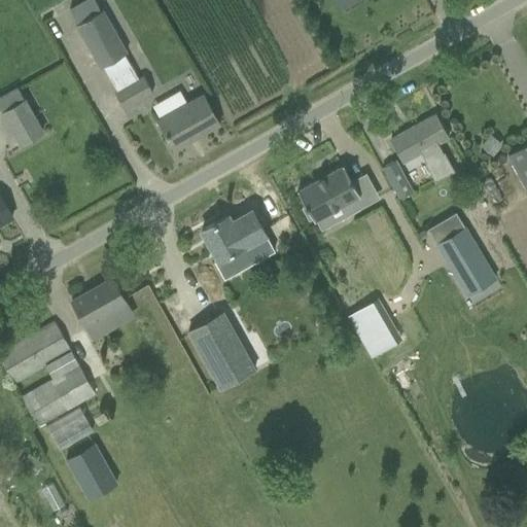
[(115,90),(126,108),(153,92),(144,74),(138,78),(124,54),(128,53),(103,8),(100,10),(94,0),(85,0),(71,9),(78,23),(76,25),(100,67),(102,65),(115,90)]
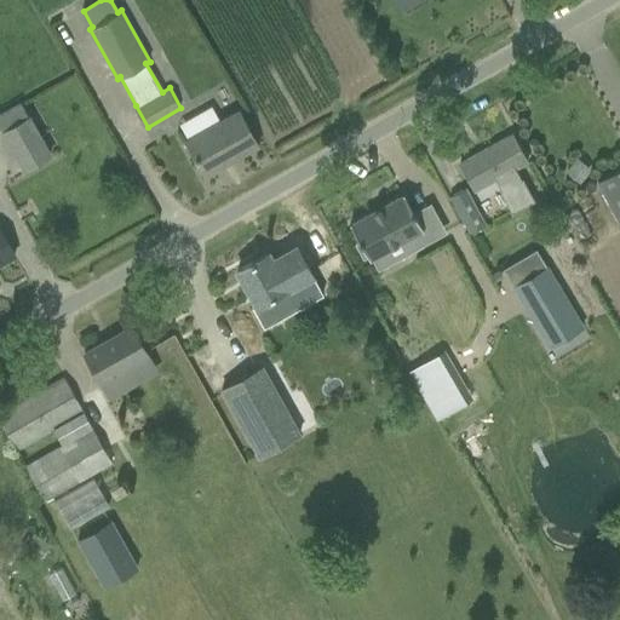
[(205,176),(258,147),(239,114),(197,137),(195,133),(185,139),(205,176)]
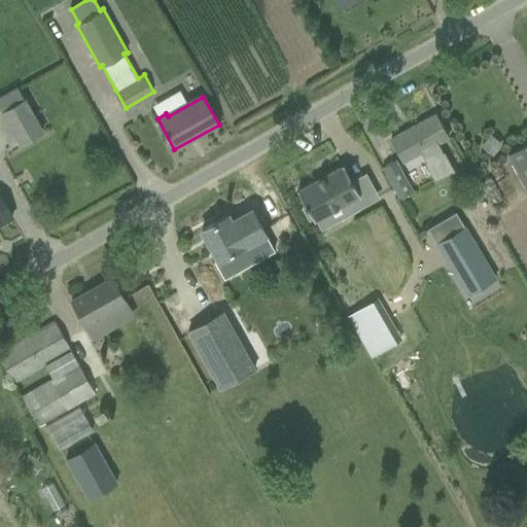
[(44,132),(26,98),(24,98),(2,110),(1,110),(20,144),(44,132)]
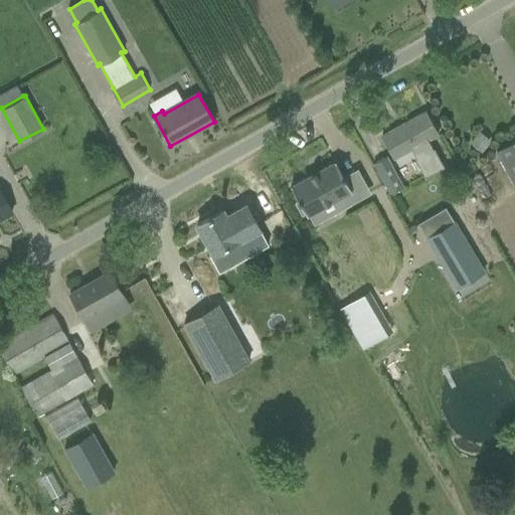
[(438,135),(425,112),(381,136),(394,159),(411,149),(416,159),(415,160),(425,177),(444,166),(434,149),(433,150),(426,140),(438,135)]
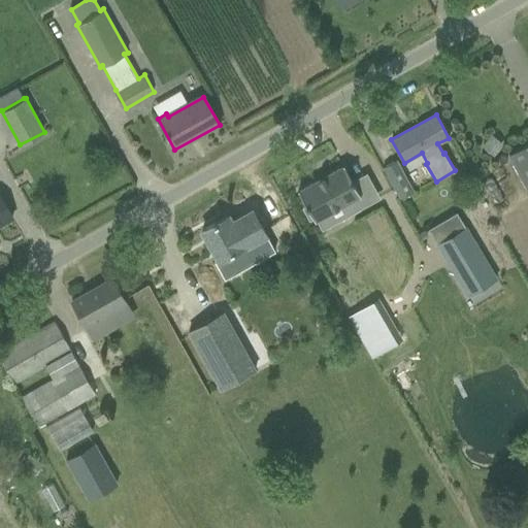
[(491,134),(489,137),(482,146),(494,156),(501,147),(503,143),(491,134)]
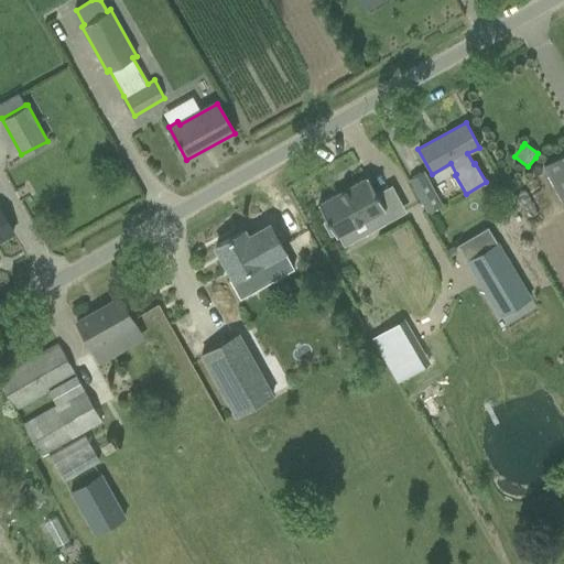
[(563,154),(544,165),(563,197),(563,154)]
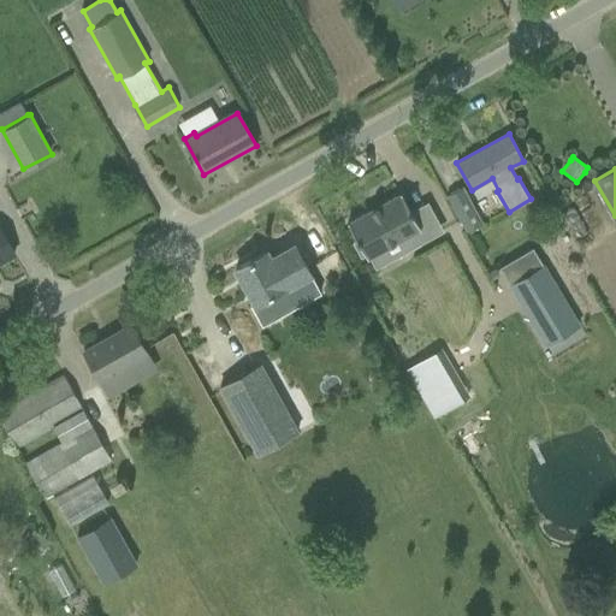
[(467,231),(481,223),(462,187),(448,195),(467,231)]
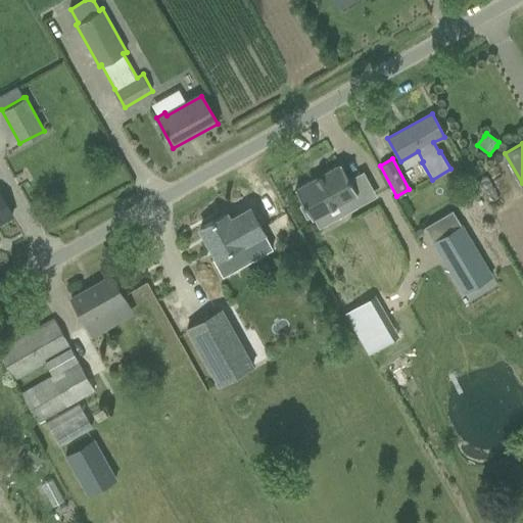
[(311,219),(313,218),(319,229),(344,215),(357,207),(350,196),(357,193),(340,163),(295,189),(302,203),(299,205),(306,218),(310,217),(311,219)]
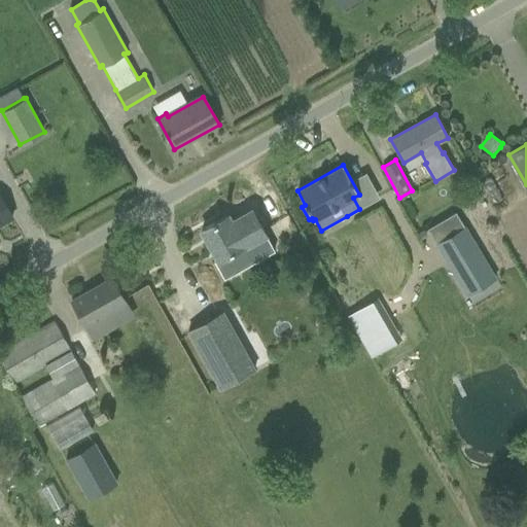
[(0,223),(12,217),(0,196),(0,223)]
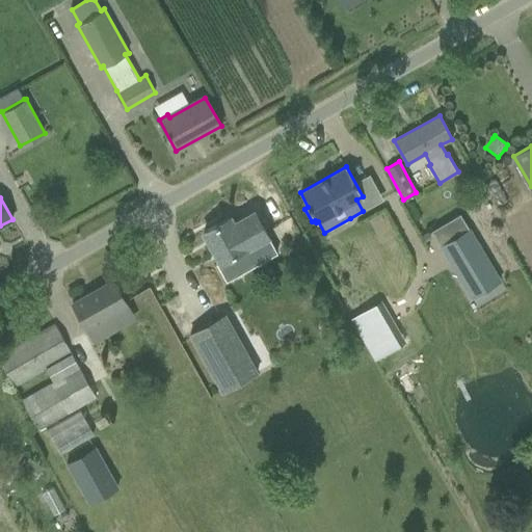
[(229,217),(204,232),(221,263),(248,247),(246,243),(266,232),(259,218),(237,231),(229,217)]
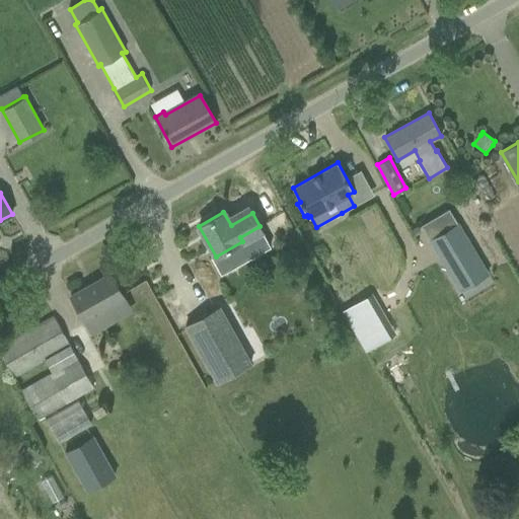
[(462,235),(434,251),(453,285),(466,277),(472,287),(488,279),(462,235)]
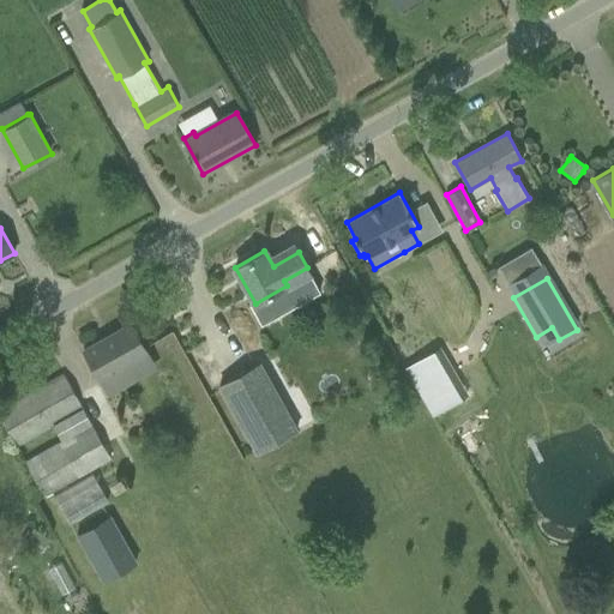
[(146,351),(131,323),(83,350),(98,378),(146,351)]
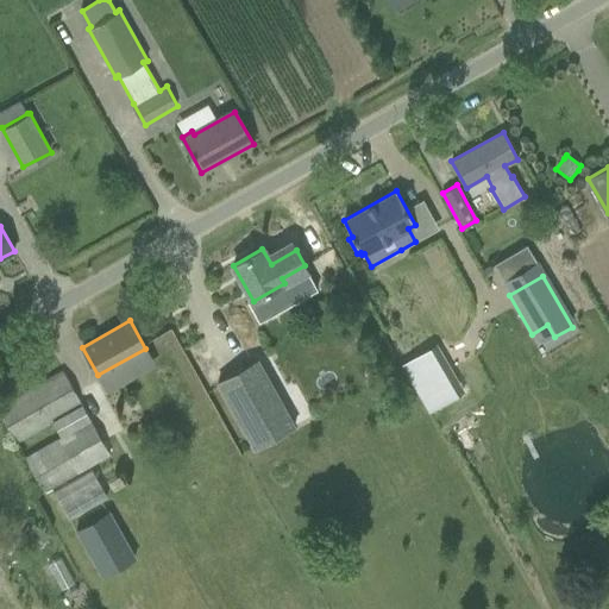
[(217,382),(255,450),(295,427),(257,359),(217,382)]
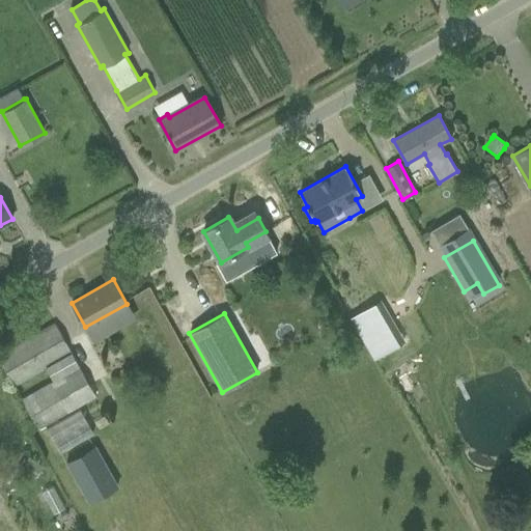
[(96,394),(95,395),(55,324),(0,354),(0,361),(15,386),(46,367),(53,380),(22,398),(38,429),(81,406),(85,413),(102,404),(96,394)]
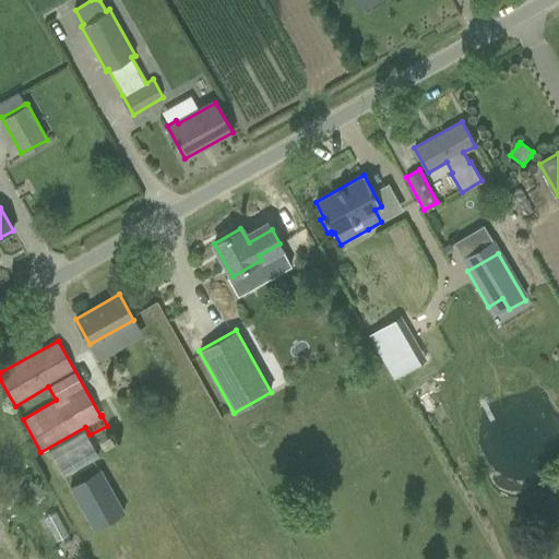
[(361,363),(354,349),(344,355),(351,368),(361,363)]
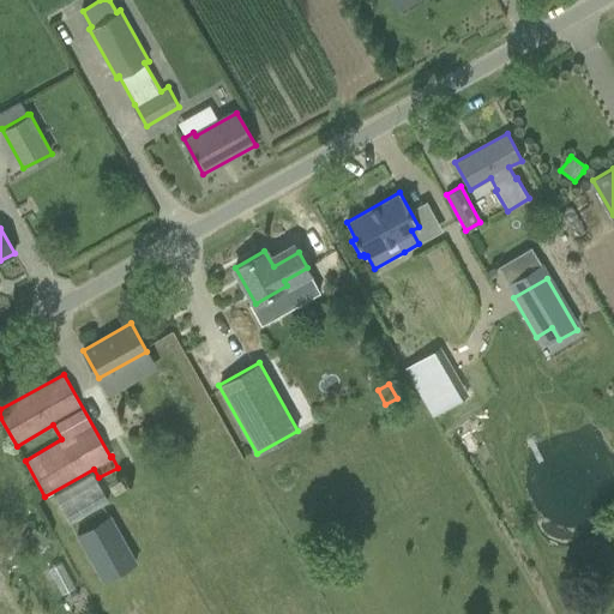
[(432,415),(455,402),(446,387),(423,401),(432,415)]
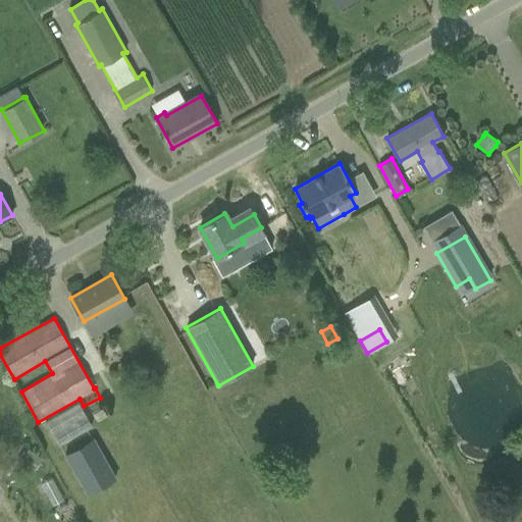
[(72,410),(59,412),(60,422),(49,424),(50,434),(76,430),(72,410)]
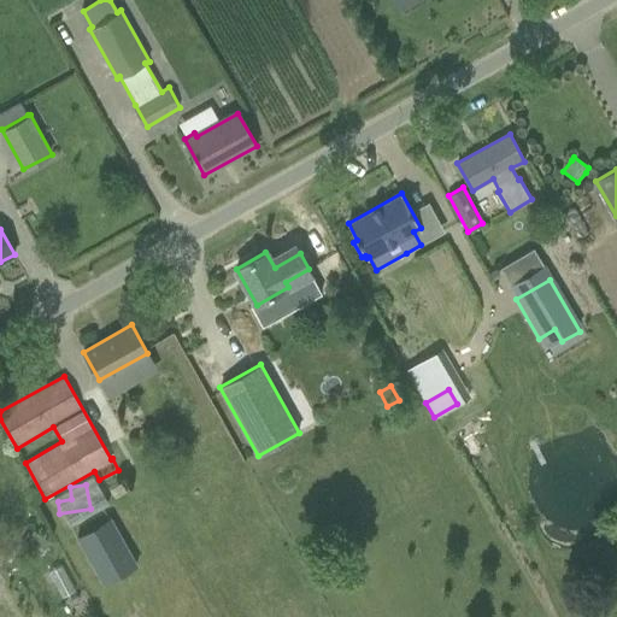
[(117,516),(81,533),(105,583),(141,566),(117,516)]
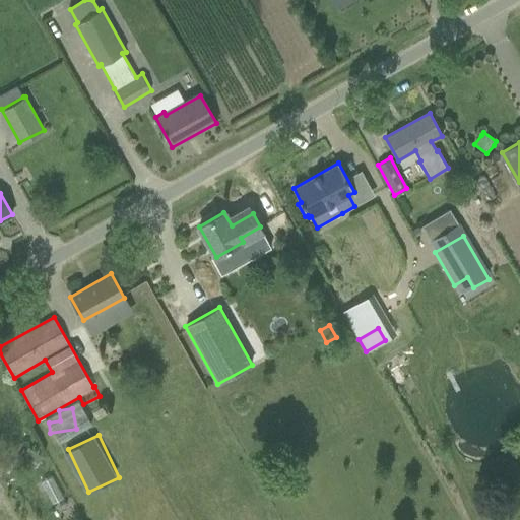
[(31,450),(24,462),(35,468),(42,456),(31,450)]
